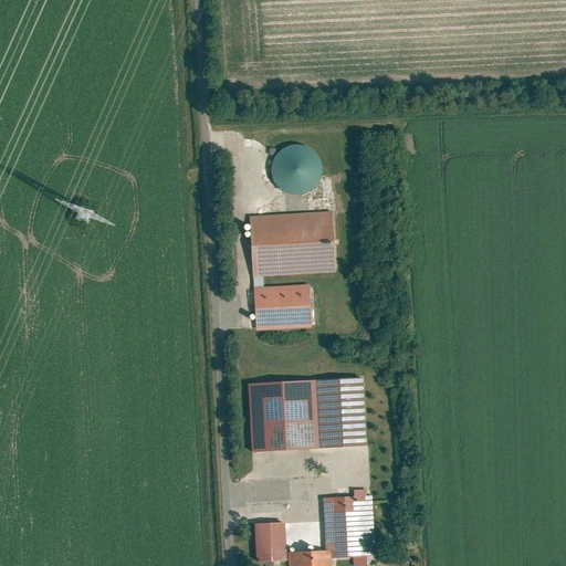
[(311,192),(316,186),(320,178),(321,170),(317,161),(313,155),(306,150),(299,148),(290,148),(282,152),(275,157),(271,165),(270,173),(271,180),(274,187),(280,192),(287,197),(295,198),(303,197),(311,192)]
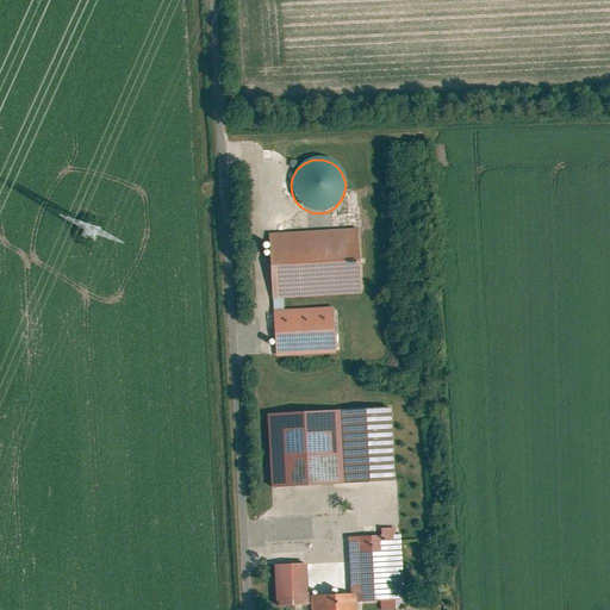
[(358,230),(268,235),(272,300),(284,299),(361,294),(358,230)]
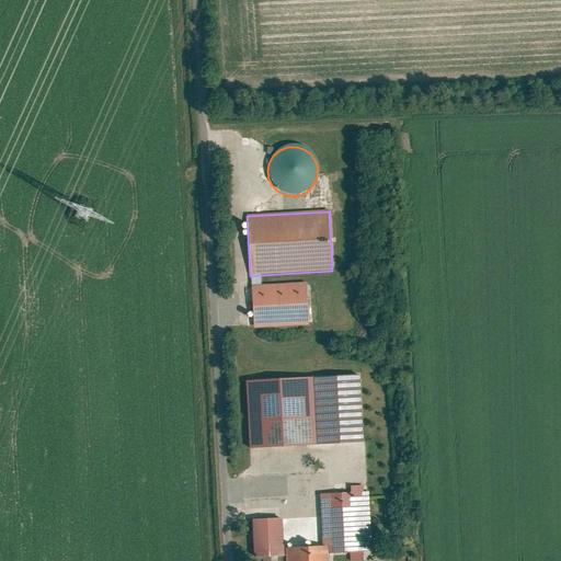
[(307,283),(261,286),(261,275),(250,276),(253,330),(309,327),(307,283)]
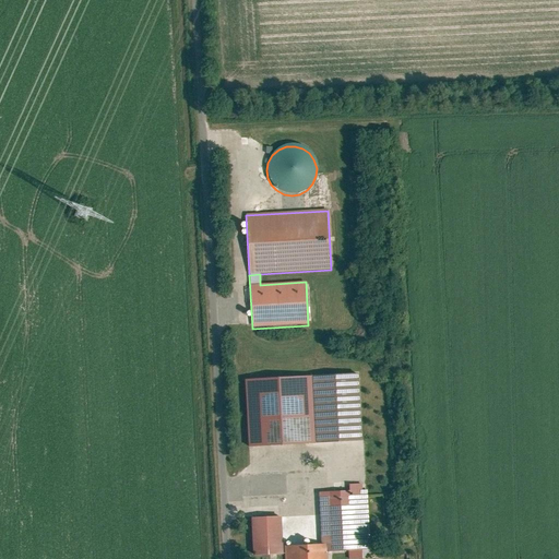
[(360,375),(245,381),(249,448),(364,441),(360,375)]
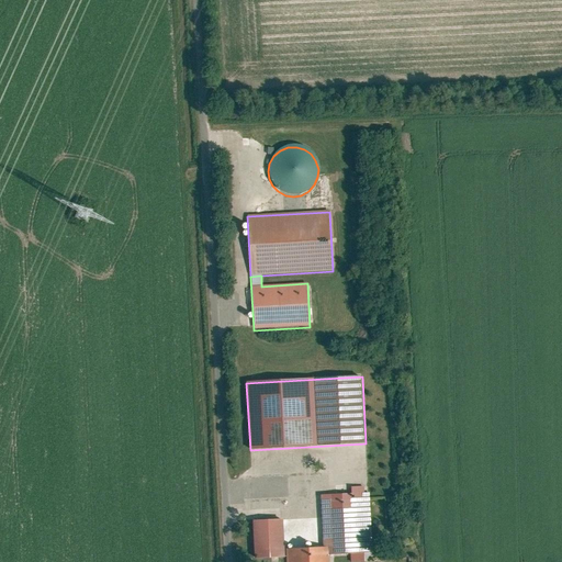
[(370,493),(319,496),(323,548),(330,548),(330,558),(374,554),(370,493)]
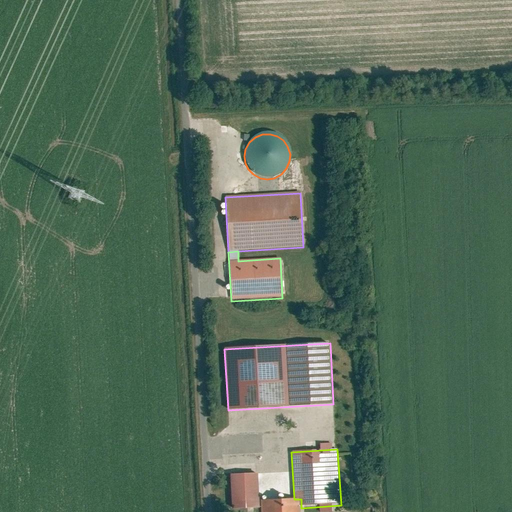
[(258,476),(230,477),(231,511),(236,511),(260,511),(258,476)]
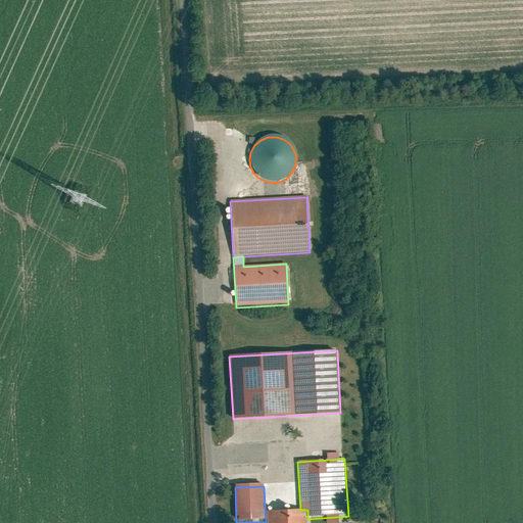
[(300,510),(266,512),(266,522),(307,522),(307,519),(307,510),(300,510)]
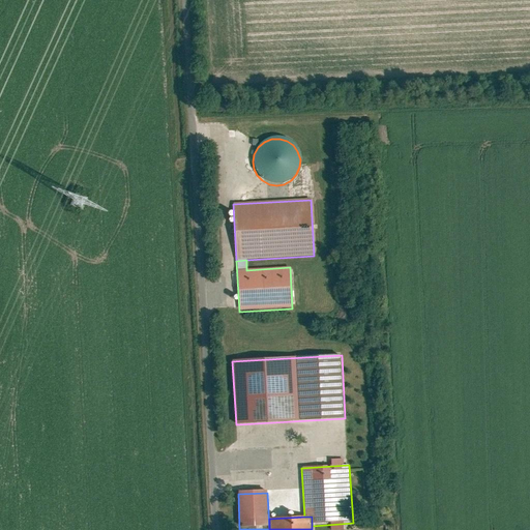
All buildings are outlined.
